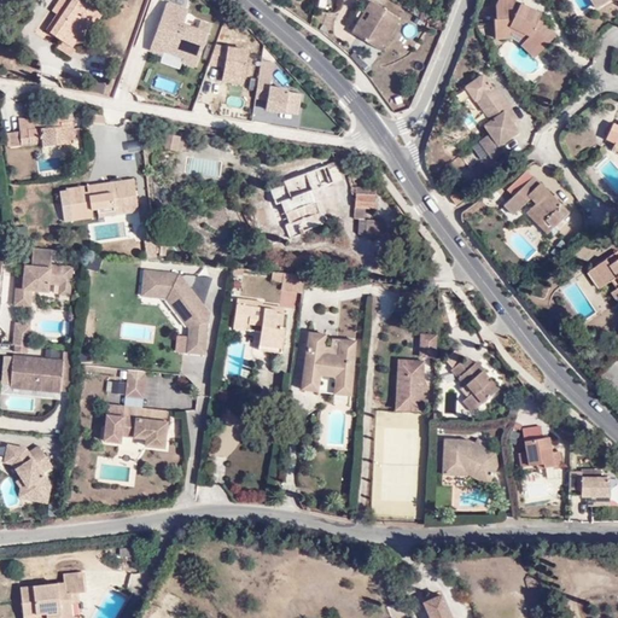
[(77,38),(71,33),(93,0),(58,0),(48,16),(64,28),(58,35),(73,45),(77,38)]
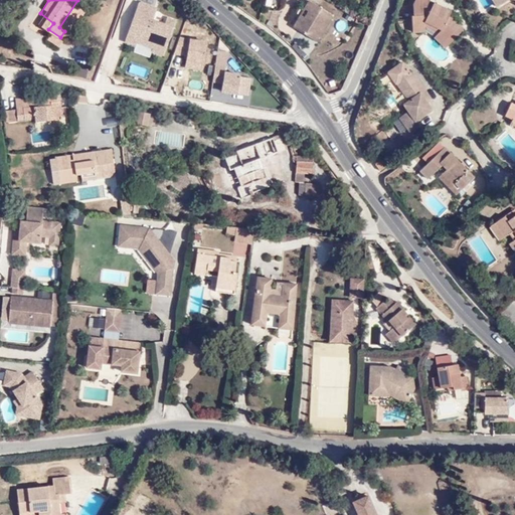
[(137,50),(165,58),(175,20),(166,17),(165,24),(153,21),(158,0),(138,0),(127,44),(137,47),(137,50)]
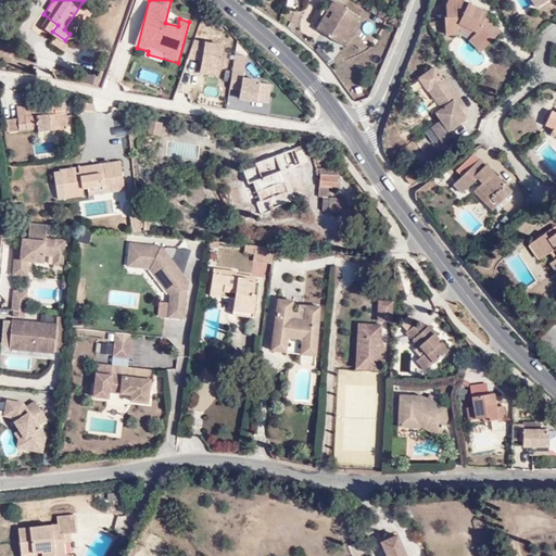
[(446,15),(444,15),(445,28),(458,28),(459,22),(477,30),(474,35),(485,46),(501,29),(487,15),(489,10),(476,4),(472,4),(472,1),(465,2),(465,0),(447,0),(446,4),(446,15)]
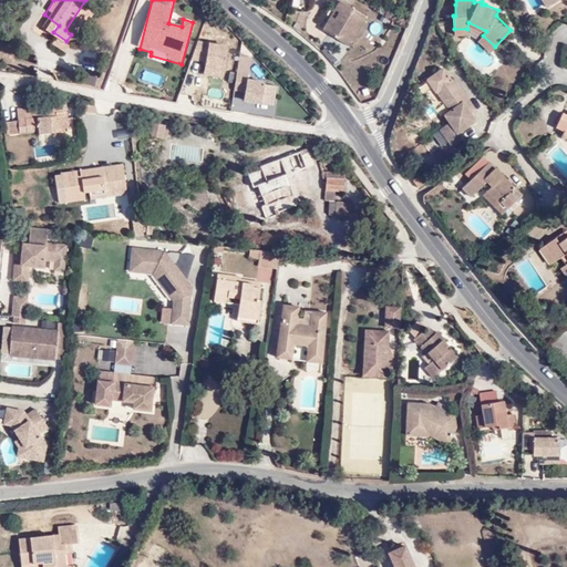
[(339,1),(329,18),(334,23),(328,34),(351,48),(369,18),(339,1)]
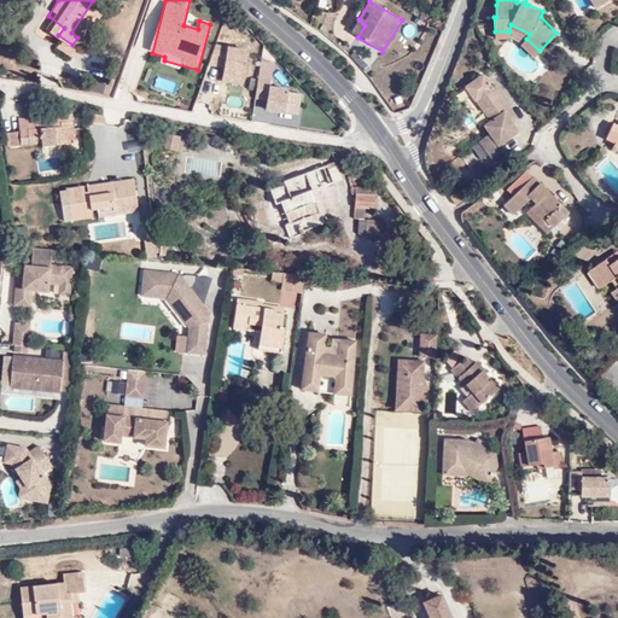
[(359,19),(350,34),(357,38),(365,25),(359,19)]
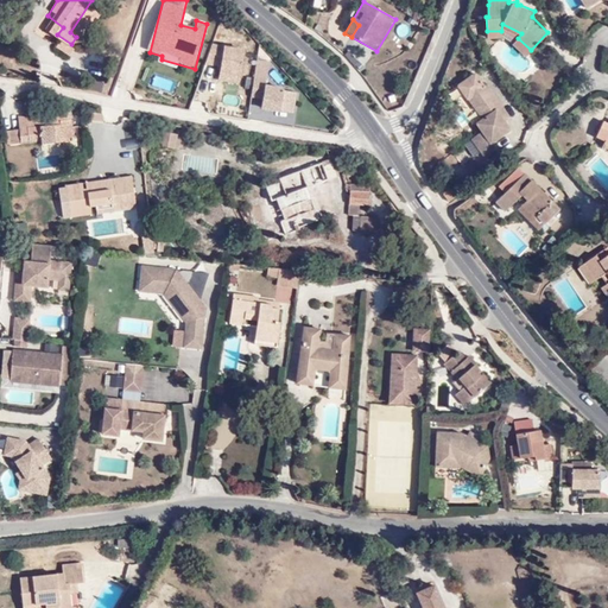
[(515,43),(526,55),(531,50),(518,38),(521,33),(502,24),(501,31),(487,31),(487,37),(502,36),(515,42),(515,43)]
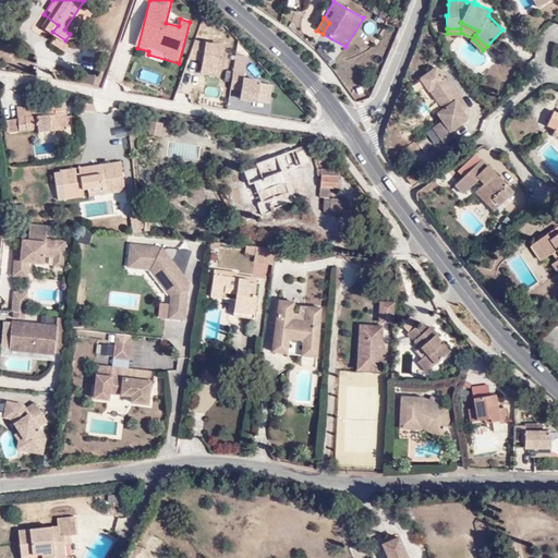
[(223,46),(194,41),(189,58),(203,60),(202,64),(220,68),(223,46)]
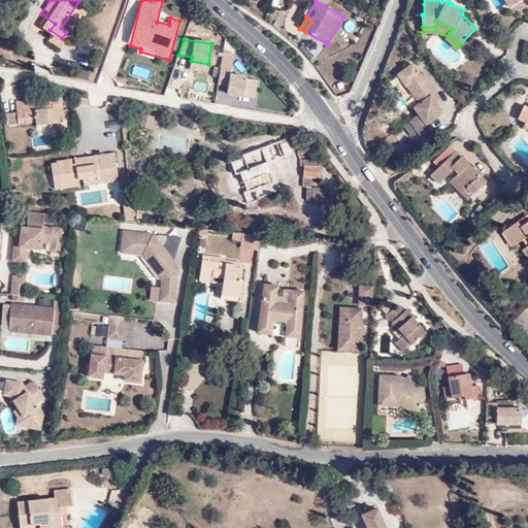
[(208,64),(191,61),(190,69),(207,71),(208,64)]
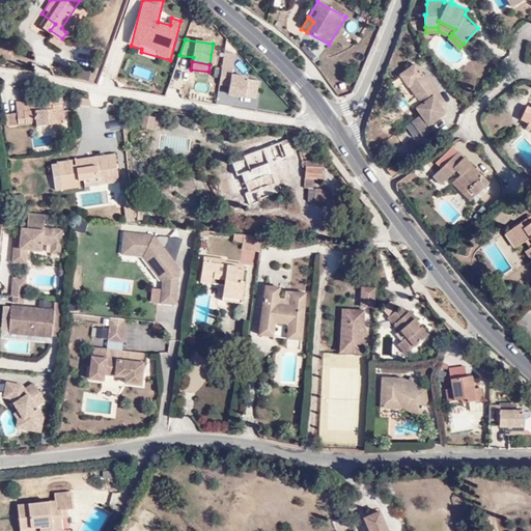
[(401,74),(411,86),(416,83),(427,100),(423,103),(417,107),(423,114),(414,120),(424,136),(435,129),(431,123),(447,112),(443,105),(447,102),(427,74),(425,75),(417,63),(401,74)]
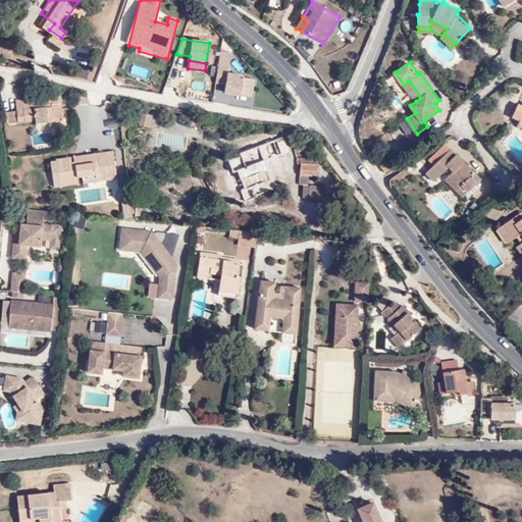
[(243,76),(242,75),(227,73),(228,68),(217,66),(215,83),(225,84),(224,92),(241,95),(243,76)]
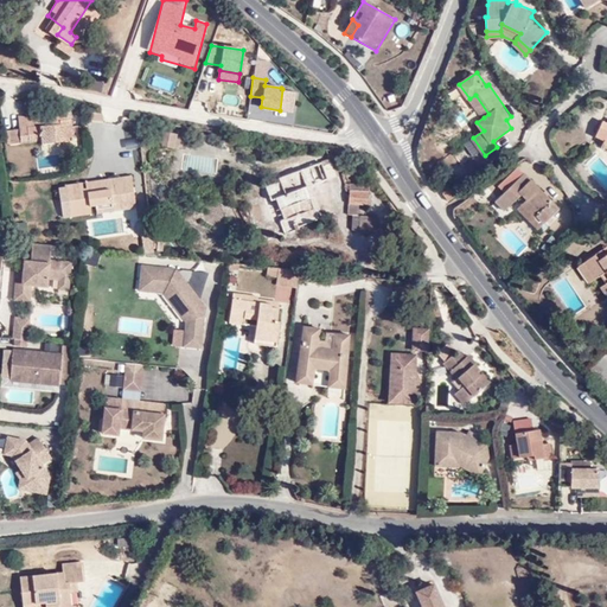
[(475,95),(470,98),(484,117),(489,114),(475,95)]
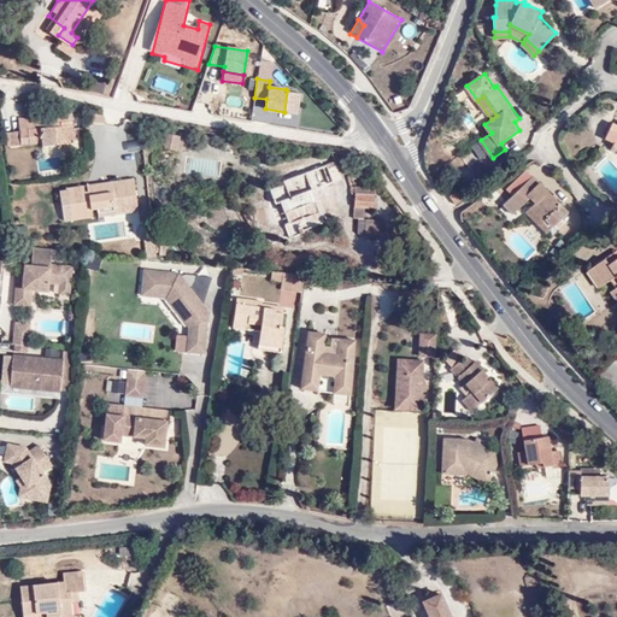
[(77,122),(76,122),(69,121),(66,122),(66,127),(60,127),(59,122),(22,119),(23,130),(11,131),(12,145),(43,142),(47,146),(80,144),(77,122)]
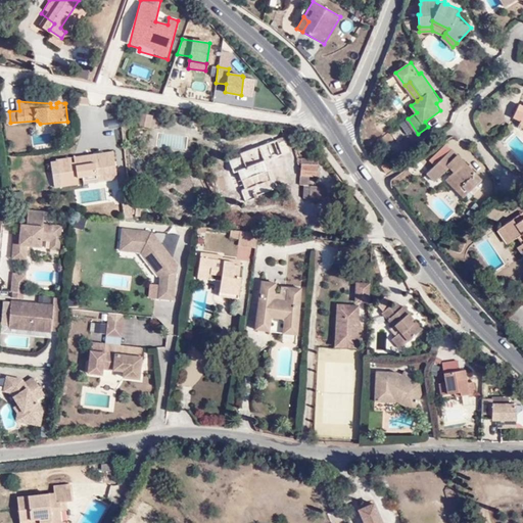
[(141,125),(154,127),(155,116),(143,114),(141,125)]
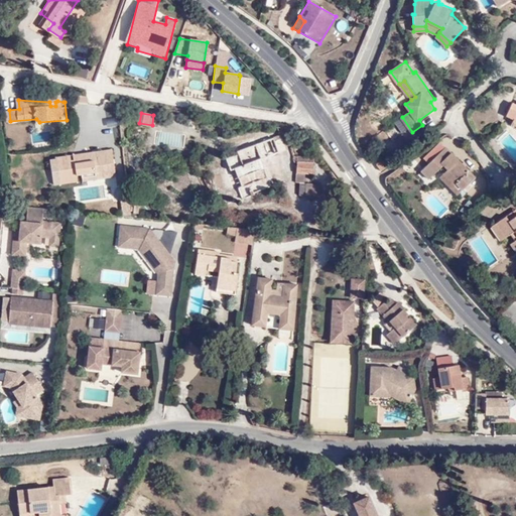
[(259,200),(259,197),(276,189),(269,172),(265,165),(290,153),(285,142),(278,145),(276,142),(243,157),(244,159),(232,165),(237,176),(241,175),(247,190),(243,192),(249,204),(259,200)]
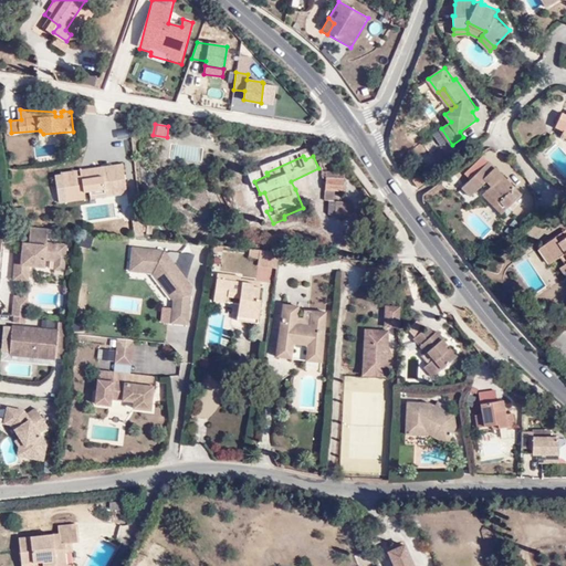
[(493,185),(488,190),(501,203),(504,201),(510,208),(523,196),(491,161),(463,187),(472,196),(489,179),(493,185)]
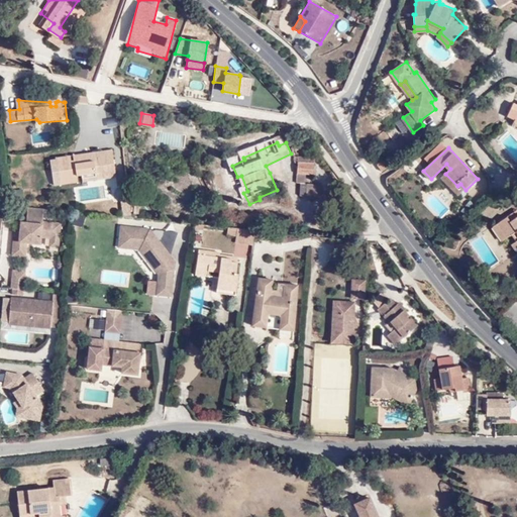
[(65,184),(83,182),(83,176),(99,173),(107,172),(109,175),(118,174),(114,150),(60,158),(65,184)]
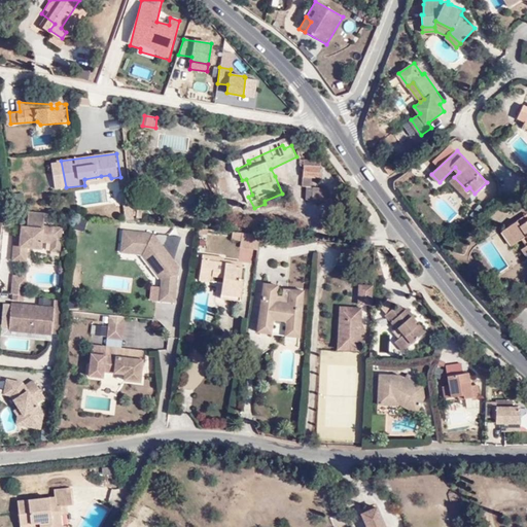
[(136,156),(130,157),(133,184),(140,183),(136,156)]
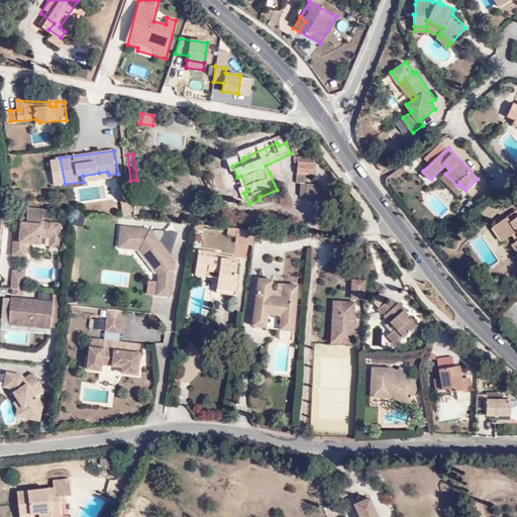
[(394,163),(388,154),(378,163),(385,170),(394,163)]
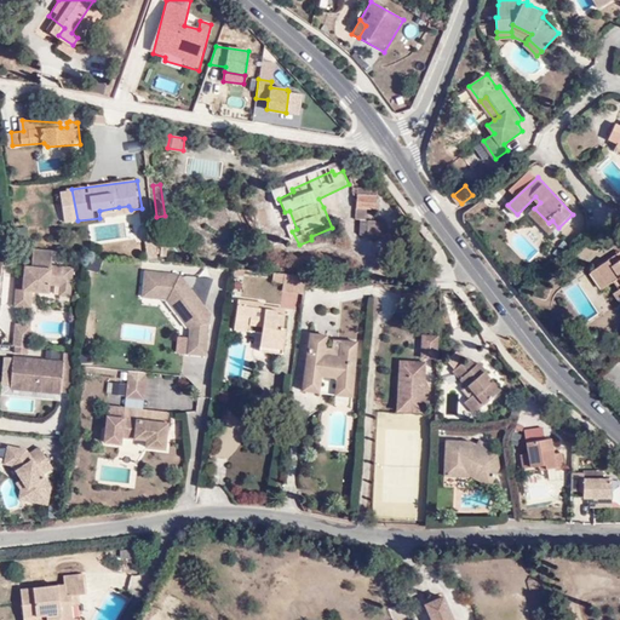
[(374,212),(380,212),(383,196),(368,195),(363,195),(362,210),(367,210),(365,235),(380,237),(383,223),(373,220),(374,212)]
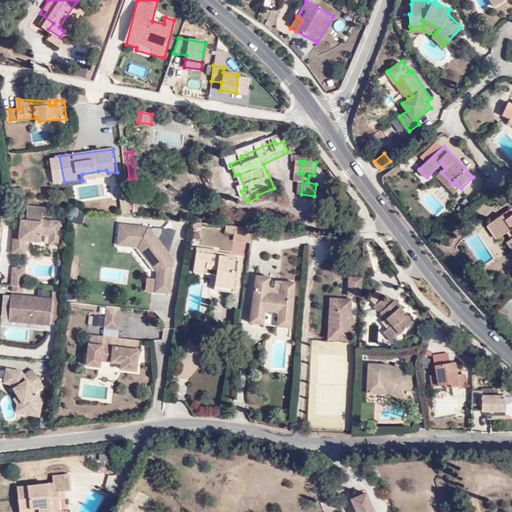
[(267,171),(274,188),(280,186),(272,169),(267,171)]
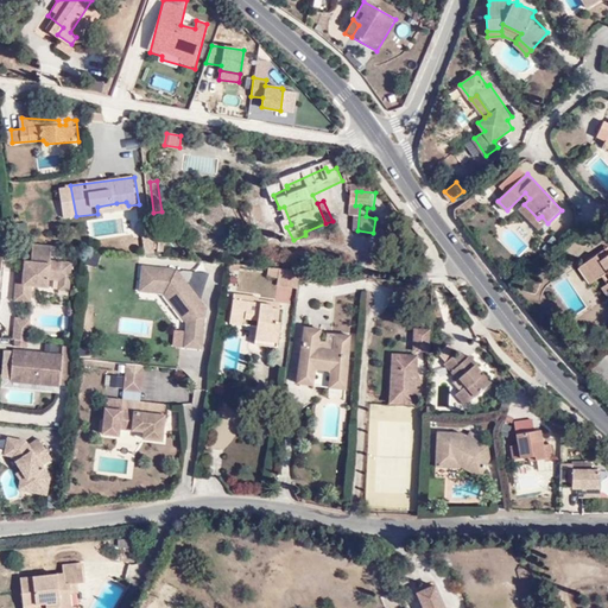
[(118,214),(116,203),(97,207),(97,214),(100,217),(118,214)]
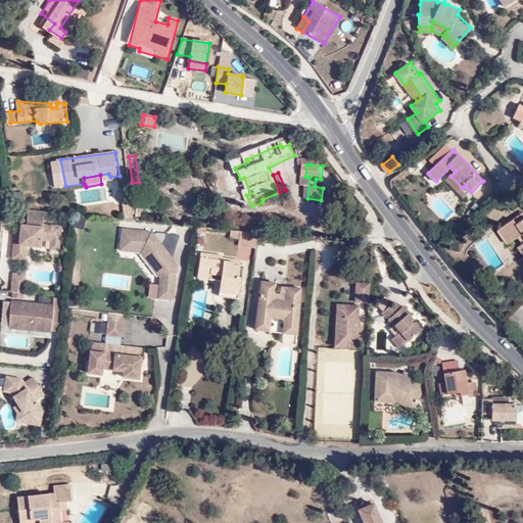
[(463,188),(450,176),(447,180),(465,197),(471,192),(466,186),(463,188)]
